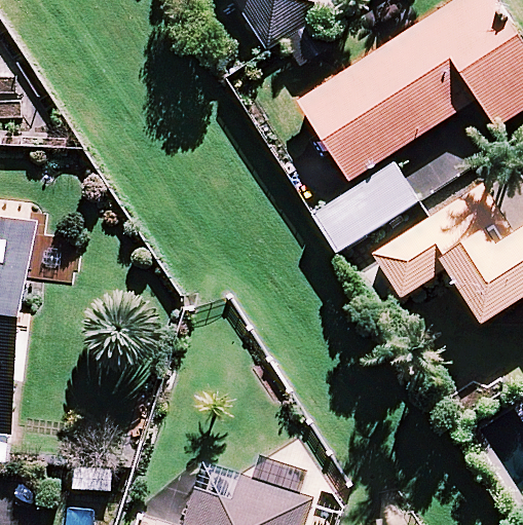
[(233,0),(266,50),(334,6),(329,0),(233,0)]
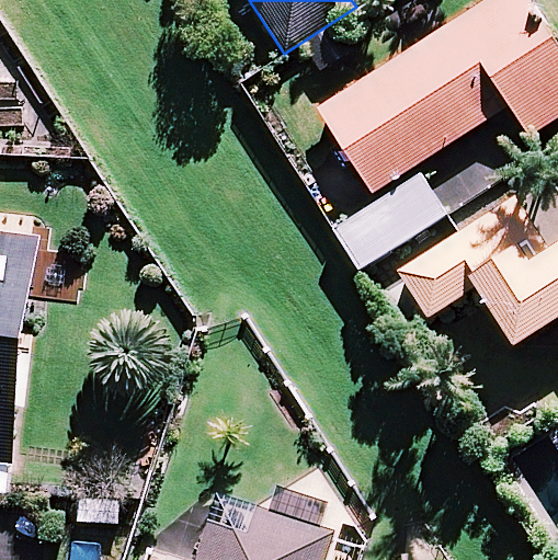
[(557,116),(557,49),(526,0),(482,0),(315,106),(371,193),(507,106),(526,136),(557,116)]
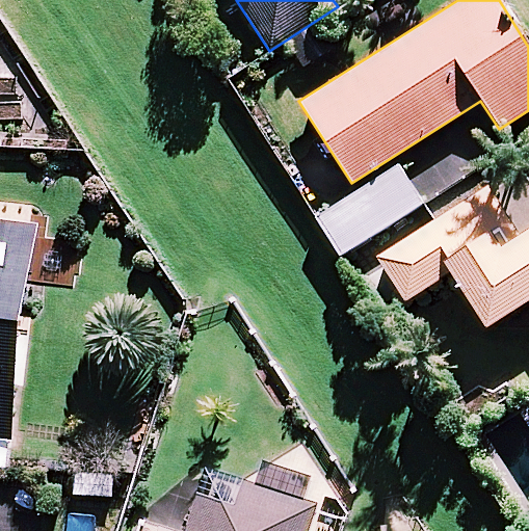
[(285,43),(301,68),(337,45),(320,21),(285,43)]
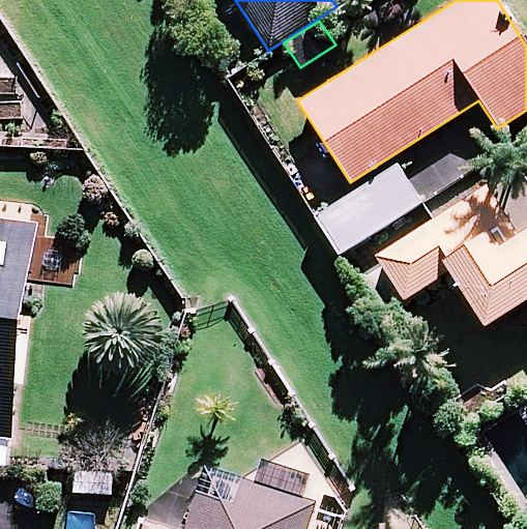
[(420,202),(394,164),(313,217),(339,256),(420,202)]
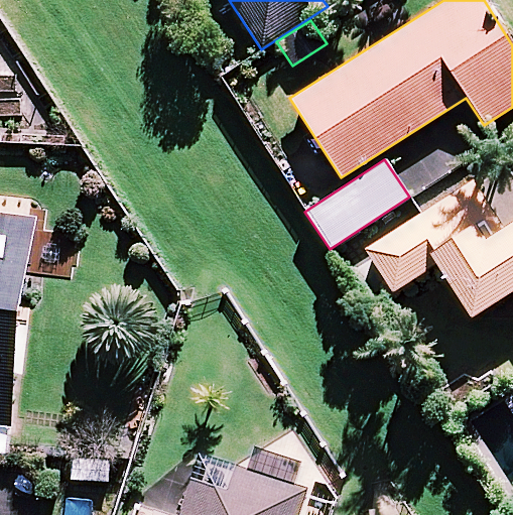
[(512,224),(504,231),(472,180),(364,248),(392,292),(437,264),(472,318),(512,292),(512,224)]
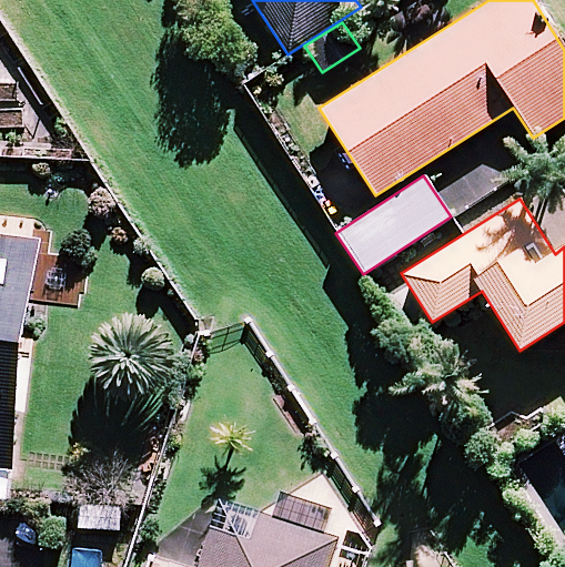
[(39,240),(0,234),(0,468),(11,471),(39,240)]
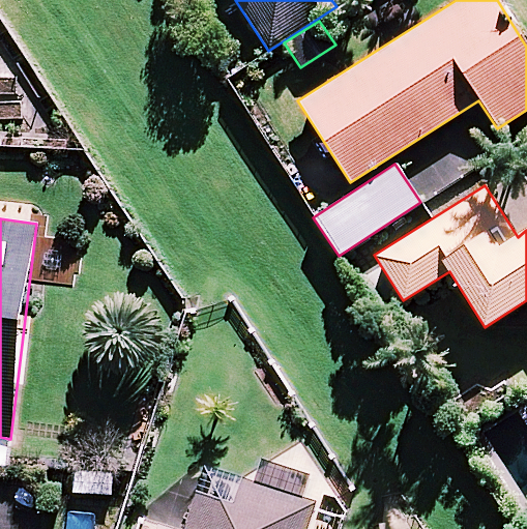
[(261,458),(253,481),(317,503),(306,528),(338,528),(344,513),(333,497),(321,494),(325,480),(261,458)]
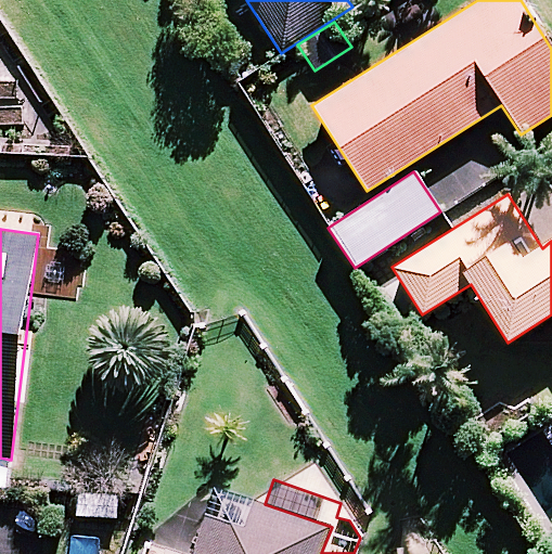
[(243,527),(252,500),(216,487),(206,514),(243,527)]
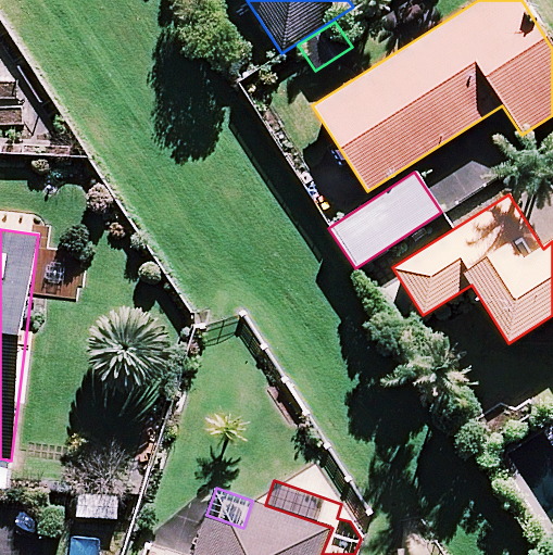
[(322,554),(332,528),(265,505),(252,501),(243,528),(206,515),(192,554),(181,554),(165,550),(163,554),(322,554)]
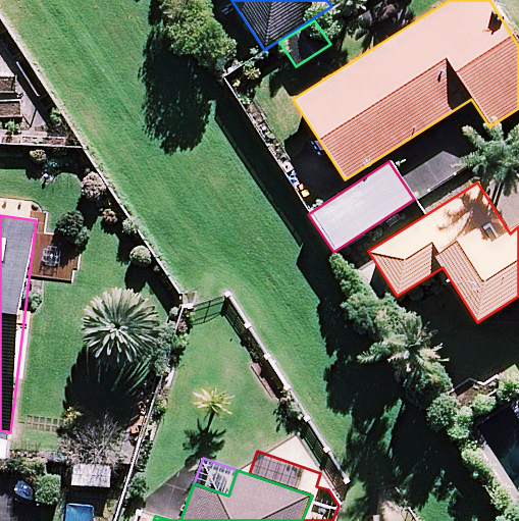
All buildings are outlined.
